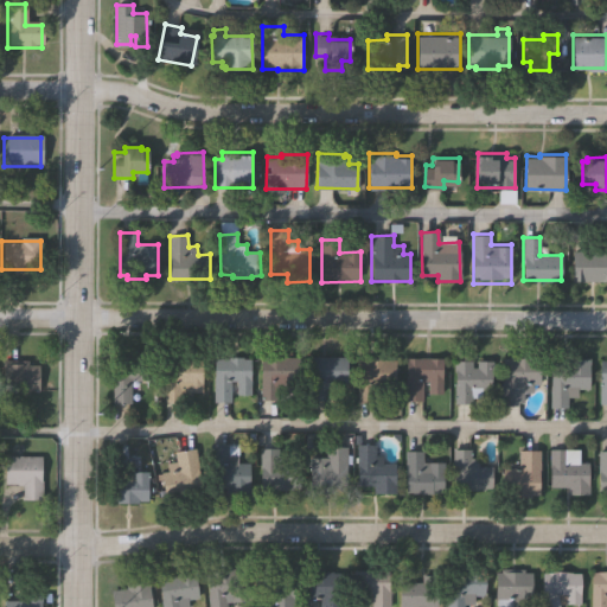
[(606,281),(573,281),(573,250),(606,250),(606,281)]
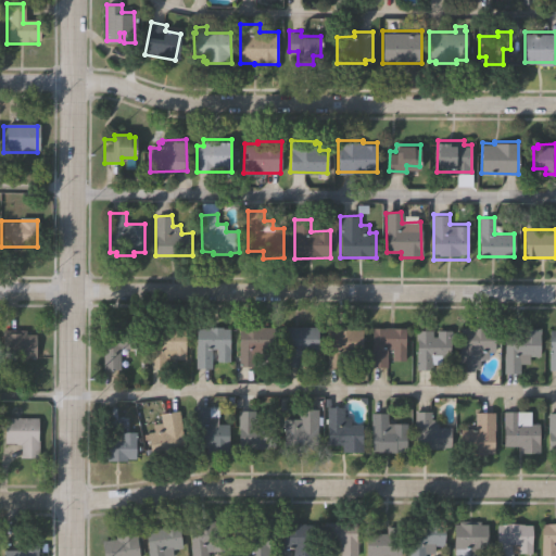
[(104,369),(103,326),(136,326),(136,346),(119,346),(121,369),(104,369)]
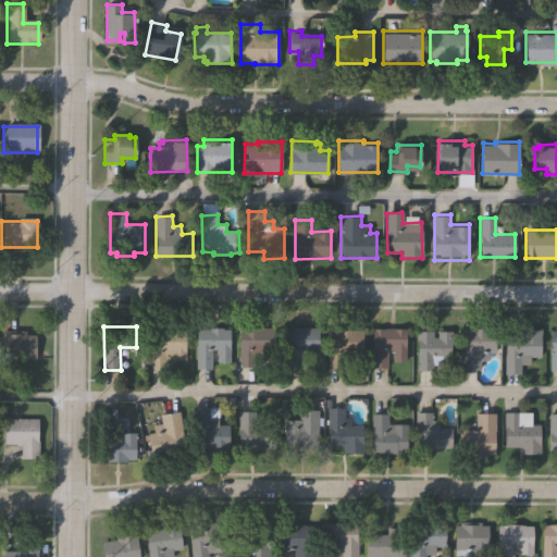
[(197,368),(197,329),(211,329),(210,327),(223,327),(223,329),(231,329),(231,362),(218,362),(218,348),(210,348),(211,368),(197,368)]
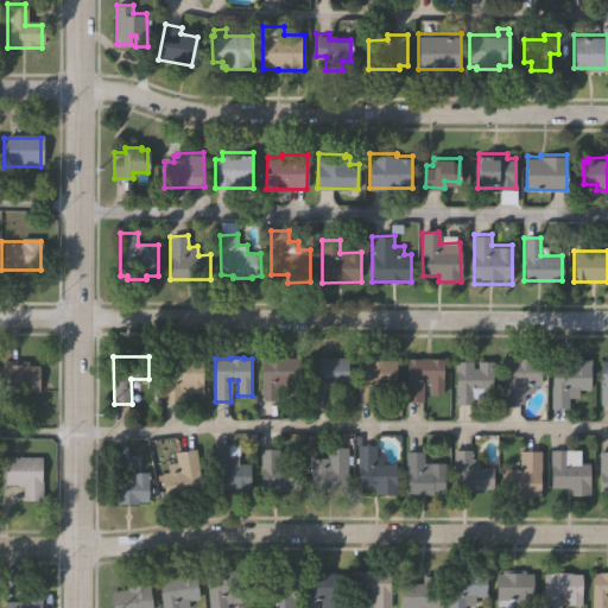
[(261,400),(261,358),(301,358),(301,381),(278,381),(278,399),(261,400)]
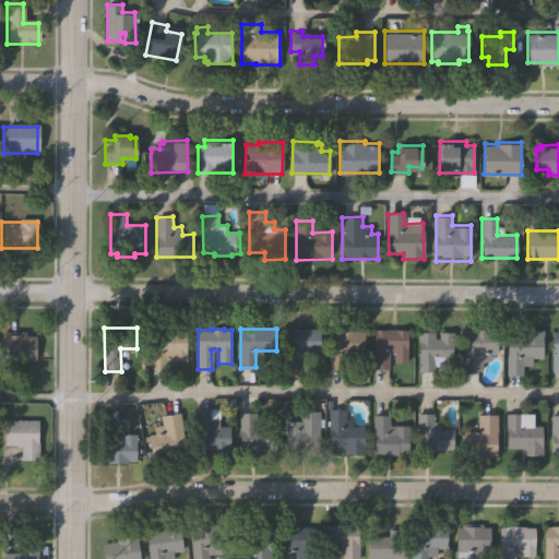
[(285,368),(285,329),(320,329),(320,352),(299,352),(299,368),(285,368)]
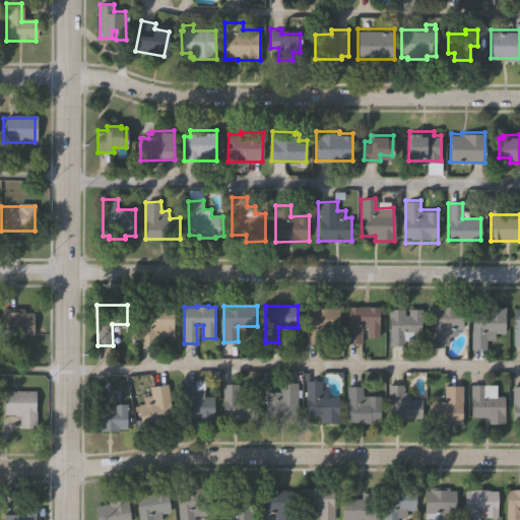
[(307,344),(307,308),(314,308),(314,306),(330,306),(330,308),(340,308),(340,336),(329,336),(329,339),(320,339),(320,344),(307,344)]
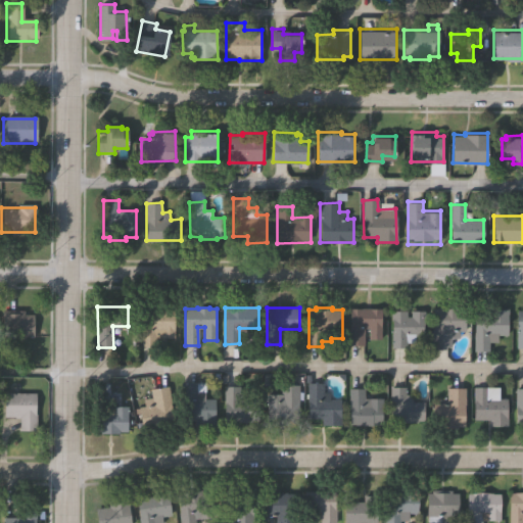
[(142,346),(142,308),(174,308),(174,336),(155,337),(155,346),(142,346)]
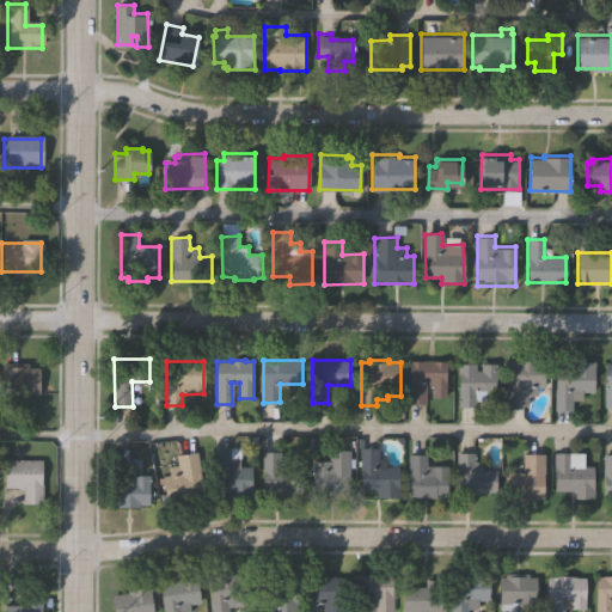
[(409,405),(409,361),(446,361),(446,397),(433,397),(433,384),(424,384),(424,405),(409,405)]
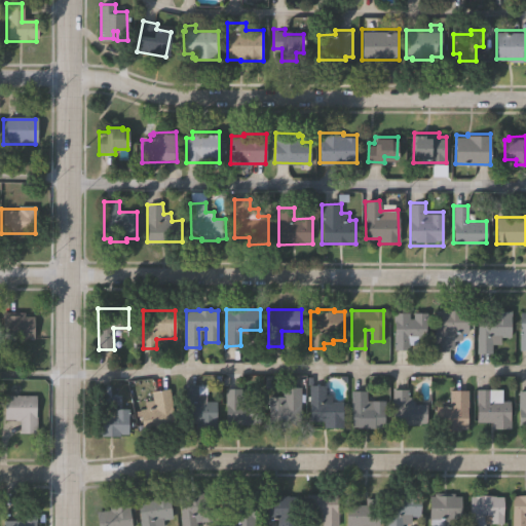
[(467,334),(461,333),(461,340),(453,341),(453,349),(450,349),(450,351),(435,351),(435,310),(467,310),(467,334)]
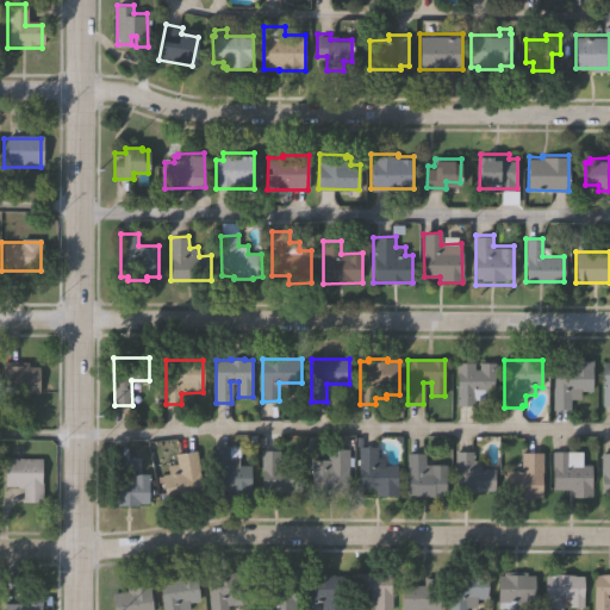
[(553,410),(553,363),(568,362),(568,360),(592,360),(592,392),(582,392),(582,399),(570,399),(570,410),(553,410)]
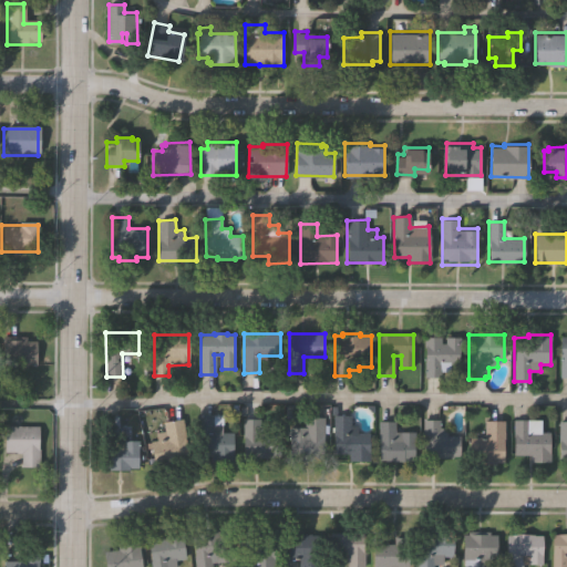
[(424,377),(424,337),(441,337),(441,343),(446,343),(446,338),(461,338),(460,363),(450,363),(450,371),(441,371),(441,377),(424,377)]
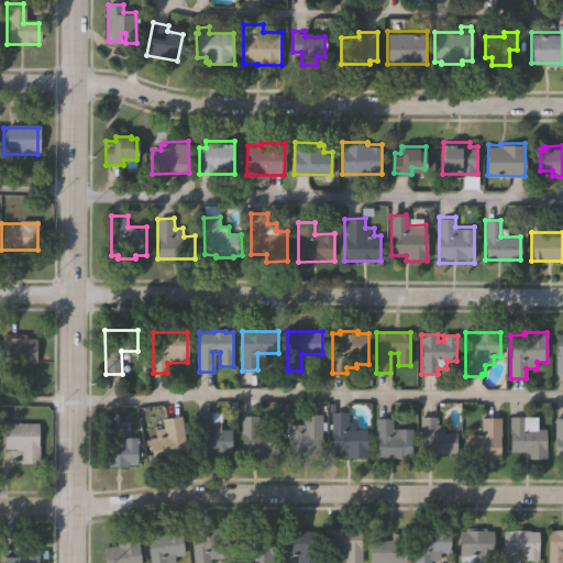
[(34,365),(2,365),(2,338),(34,338),(34,365)]
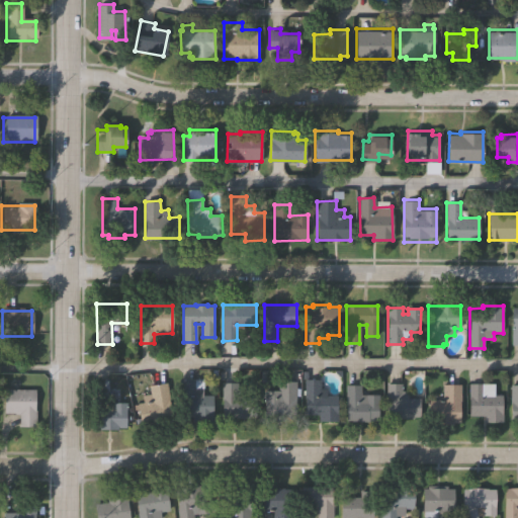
[(179,376),(194,376),(194,386),(202,385),(202,394),(213,394),(213,419),(193,419),(193,414),(179,414),(179,376)]
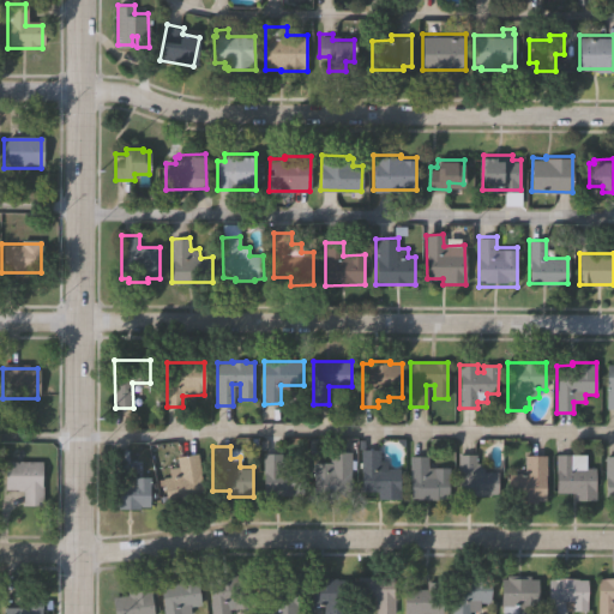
[(361,449),(379,449),(380,459),(386,459),(386,469),(401,469),(401,499),(377,499),(377,491),(362,491),(361,449)]
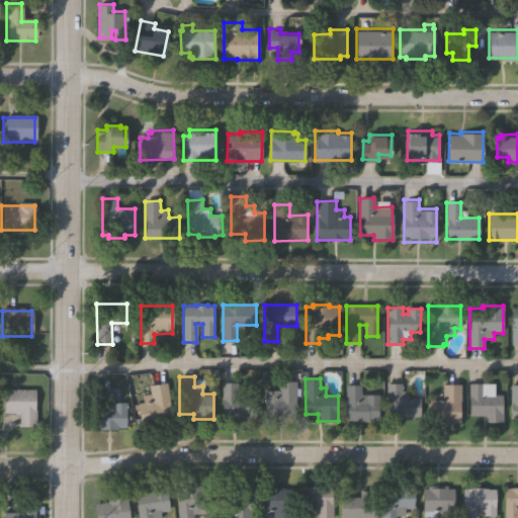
[(265,416),(265,389),(278,389),(278,379),(296,379),(296,416),(265,416)]
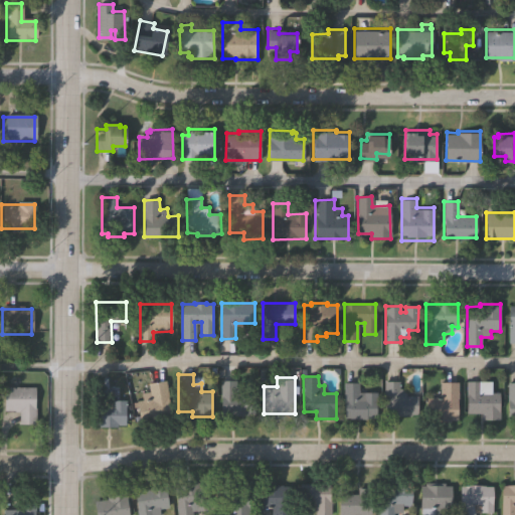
[(221,411),(220,378),(236,378),(236,386),(242,386),(242,393),(254,393),(254,411),(221,411)]
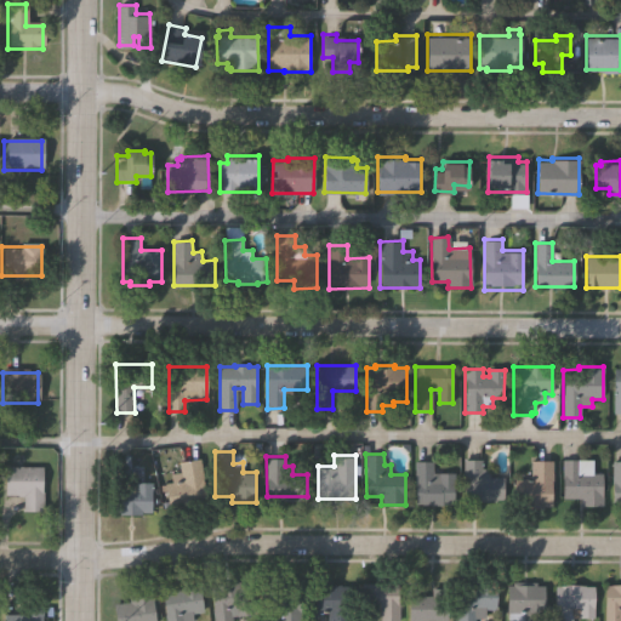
[(180,461),(199,457),(206,502),(169,508),(164,483),(170,482),(169,474),(181,472),(180,461)]
